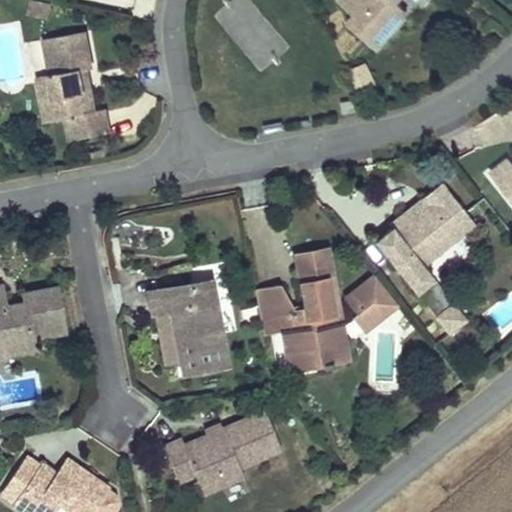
[(48,19),(51,4),(33,0),(31,0),(28,14),(48,19)]
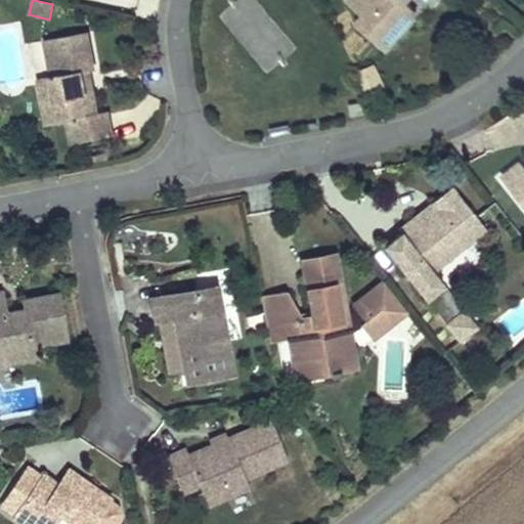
[(296,49),(252,0),(237,0),(218,17),(268,74),(296,49)]
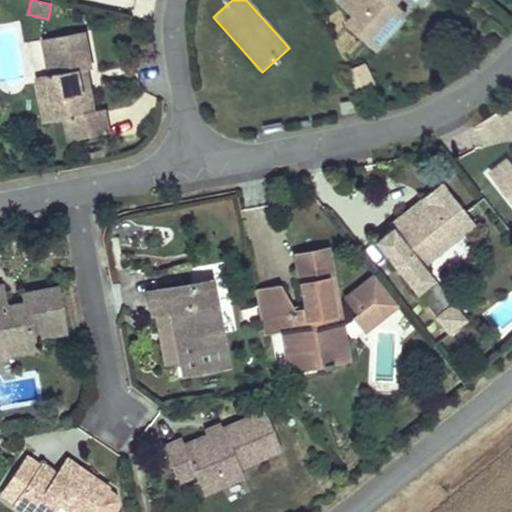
[(342,0),(340,3),(356,16),(349,24),(376,48),(408,11),(398,3),(400,0),(342,0)]
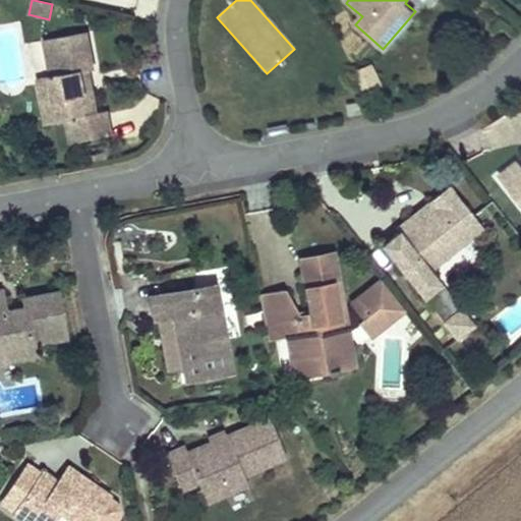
[(94,69),(87,33),(45,41),(52,76),(40,78),(45,104),(57,102),(61,122),(68,120),(72,143),(112,135),(107,112),(97,114),(93,94),(85,95),(81,72),(89,70),(94,69)]
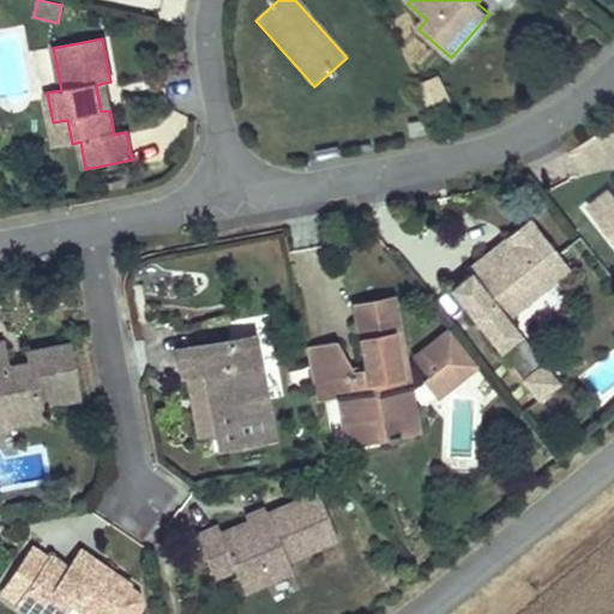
[(449,104),(437,77),(416,86),(429,113),(449,104)]
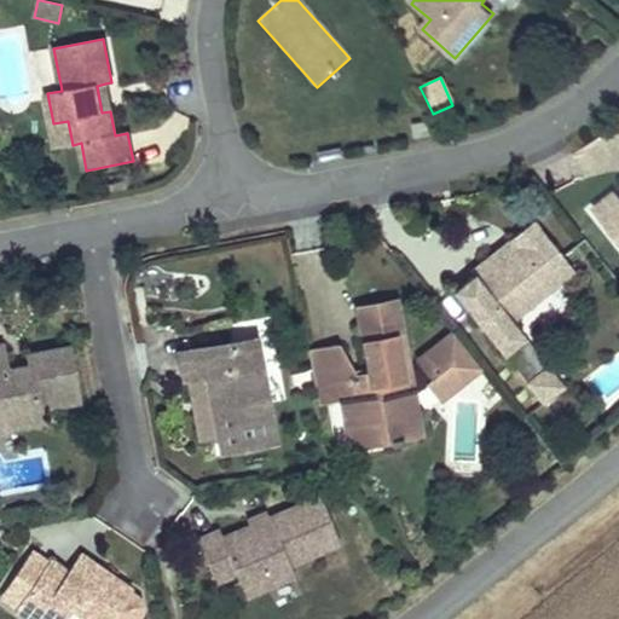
[(110,111),(105,84),(97,86),(102,113),(110,111)]
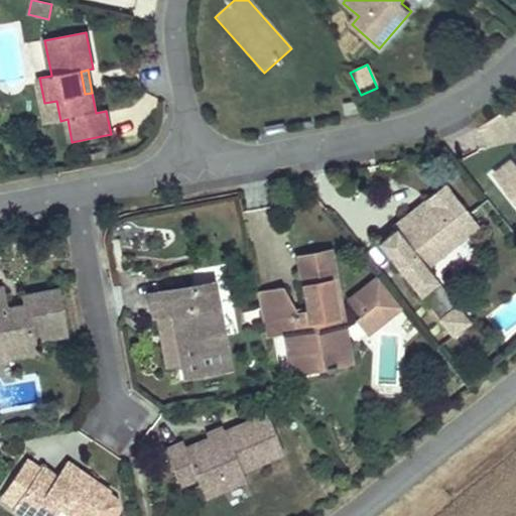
[(60,121),(56,101),(44,103),(48,123),(60,121)]
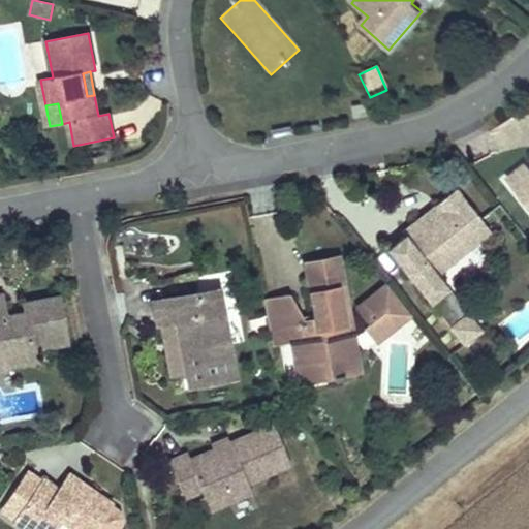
[(368,104),(353,106),(355,117),(369,114),(368,104)]
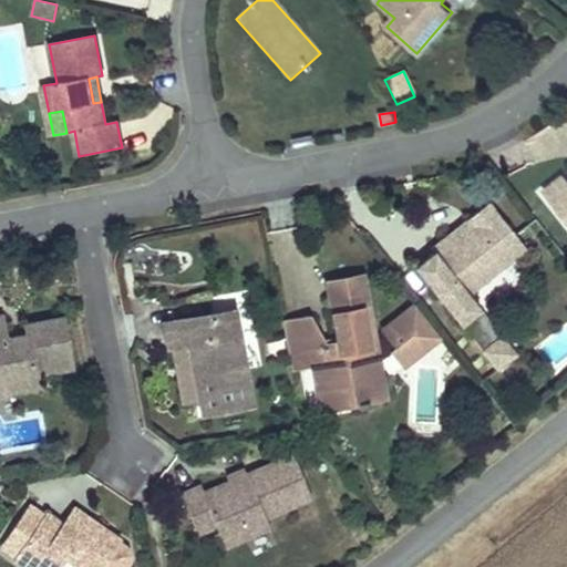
[(315,144),(313,135),(291,140),(294,148),(315,144)]
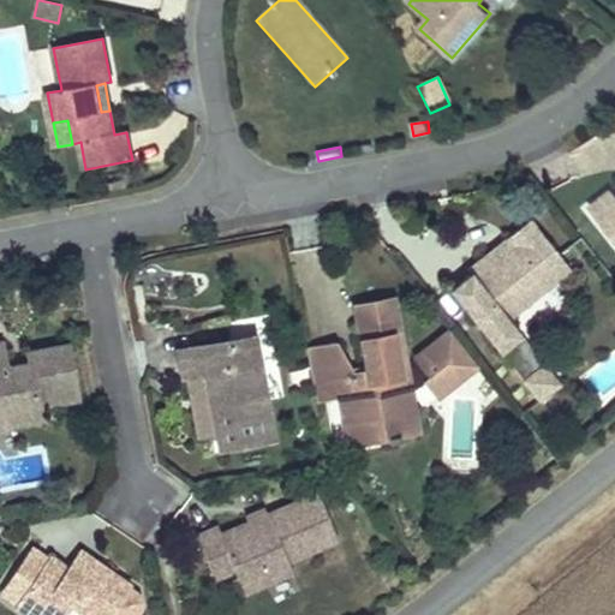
[(127,187),(126,180),(108,184),(109,191),(127,187)]
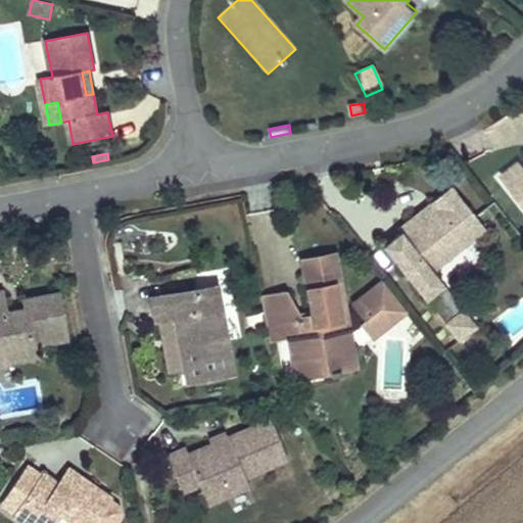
[(522,165),(521,162),(502,178),(522,204),(522,165)]
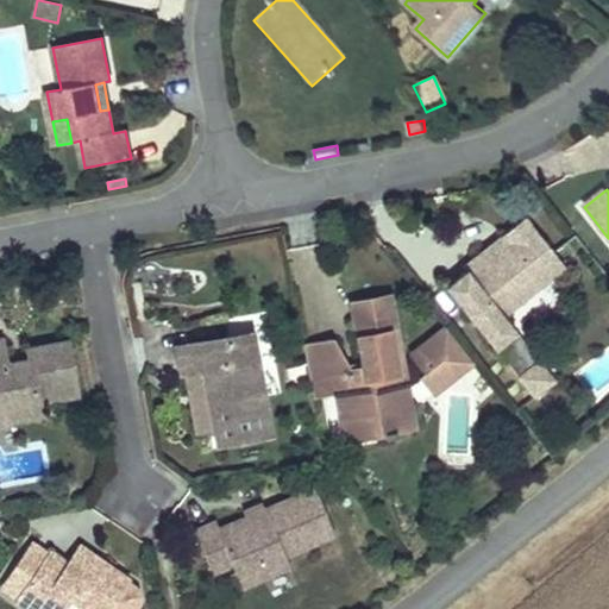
[(508,313),(565,268),(525,218),(501,236),(507,243),(469,274),(466,271),(465,272),(446,288),(496,350),(516,333),(507,321),(508,313)]
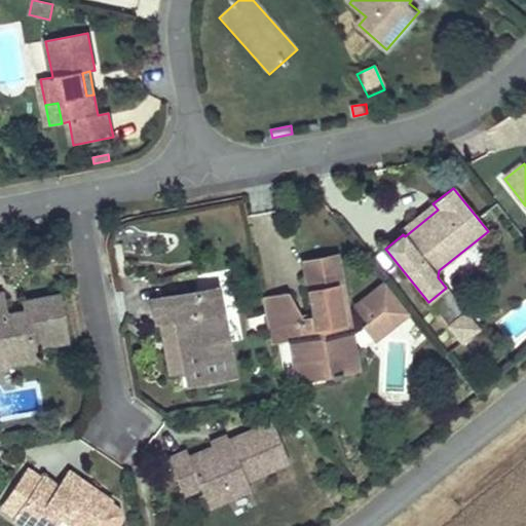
[(405,236),(438,210),(433,203),(399,231),(402,235),(403,234),(405,236)]
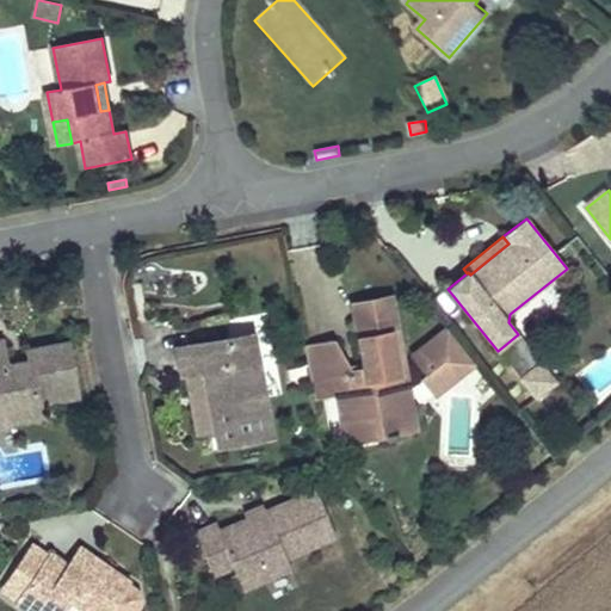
[(394,314),(392,297),(351,304),(355,321),(394,314)]
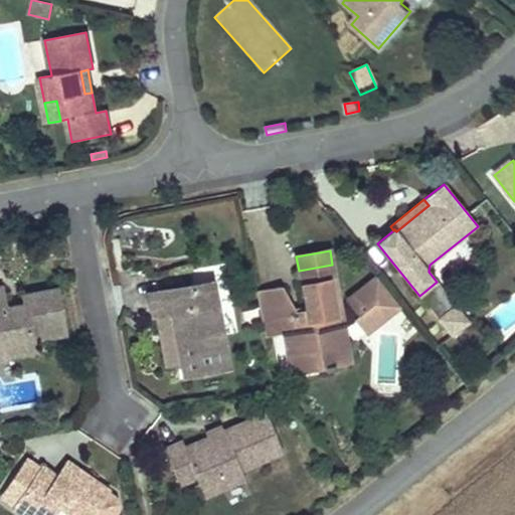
[(343,323),(340,304),(337,305),(335,296),(338,295),(332,265),(299,271),(306,310),(307,316),(297,318),(282,288),(256,293),(265,336),(284,333),(289,357),(314,352),(317,369),(325,368),(325,371),(334,369),(334,366),(351,363),(346,336),(342,337),(339,324),(343,323)]
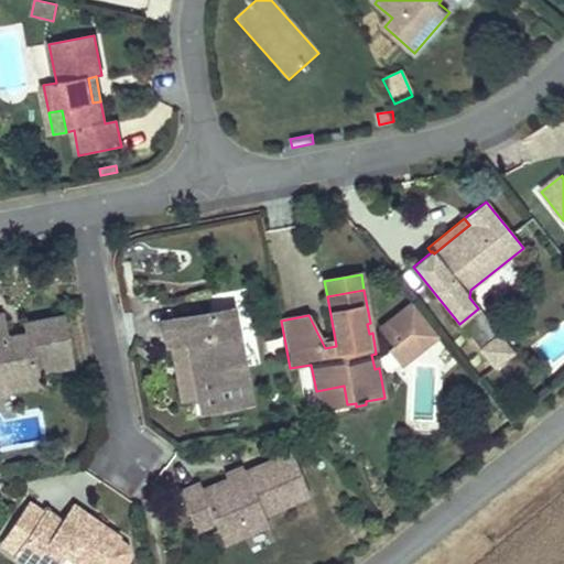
[(438,336),(413,303),(388,323),(401,340),(409,334),(422,349),(438,336)]
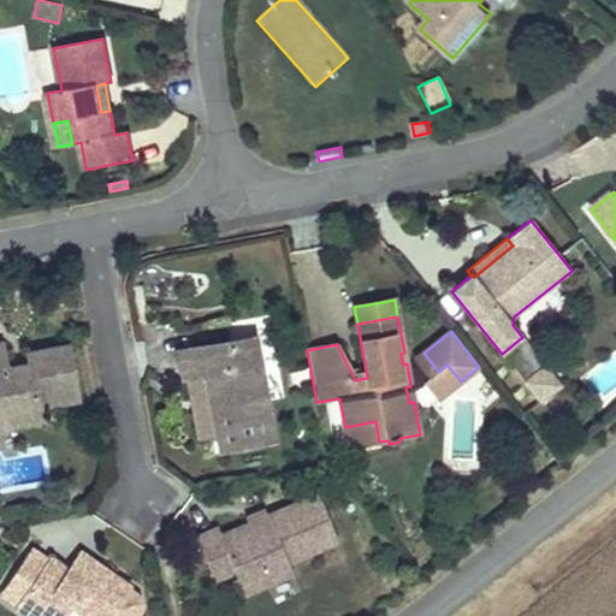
[(273,440),(259,357),(255,338),(178,351),(184,378),(189,378),(206,374),(217,433),(220,450),(273,440)]
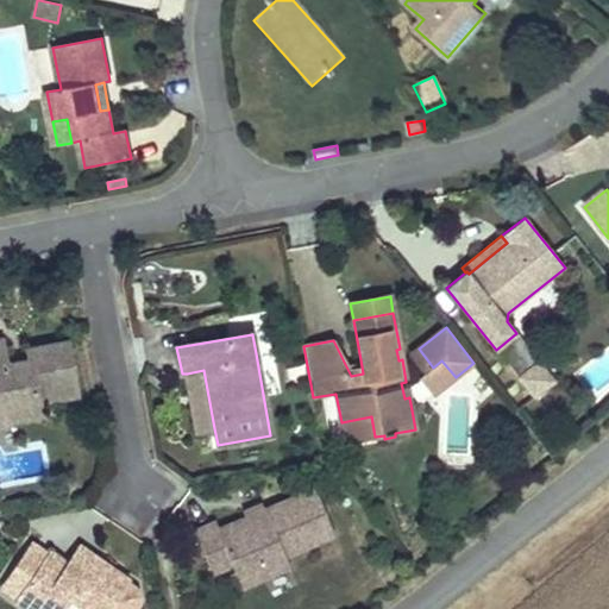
[(77,395),(67,343),(27,350),(30,360),(6,364),(1,340),(0,339),(0,412),(12,421),(42,415),(39,402),(77,395)]
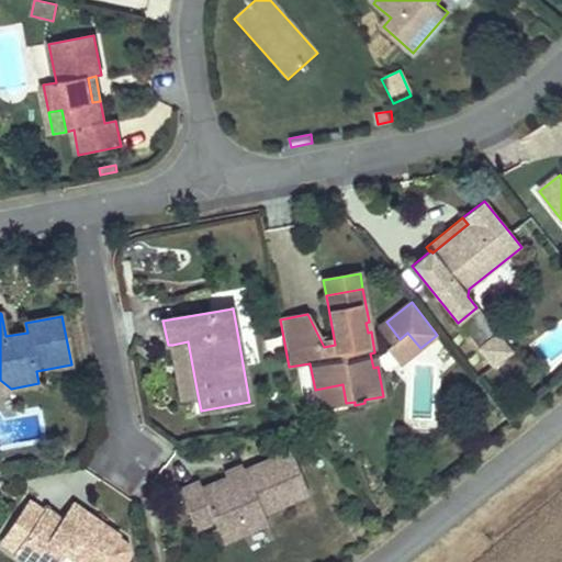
[(420,348),(407,333),(400,339),(386,322),(380,328),(392,344),(386,348),(400,364),(420,348)]
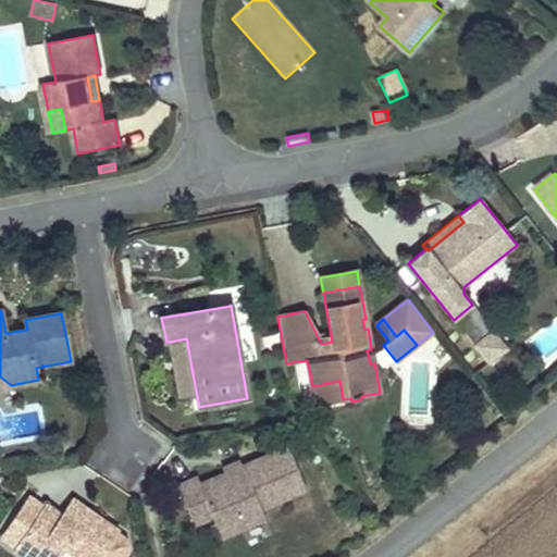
[(489,363),(507,349),(493,330),(473,345),(489,363)]
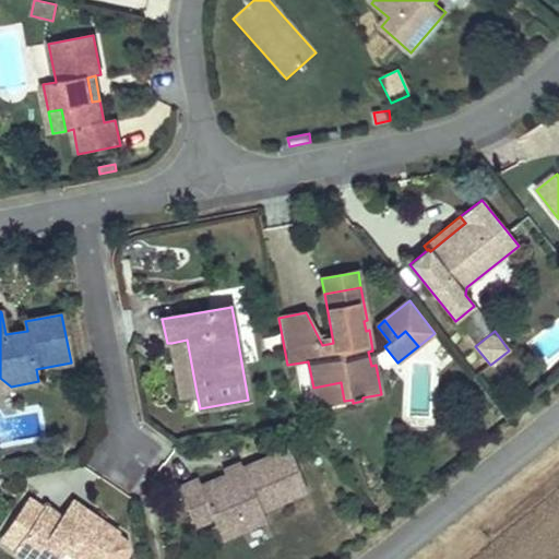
[(197,393),(187,340),(171,343),(181,396),(197,393)]
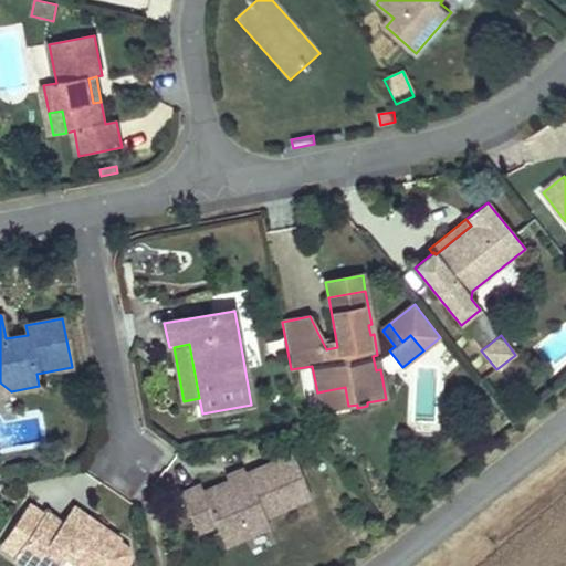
[(11,391),(0,383),(0,397),(4,397),(11,391)]
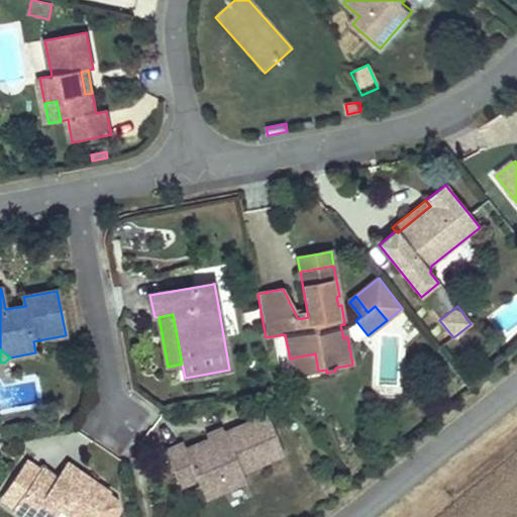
[(318,371),(315,353),(290,358),(293,376),(318,371)]
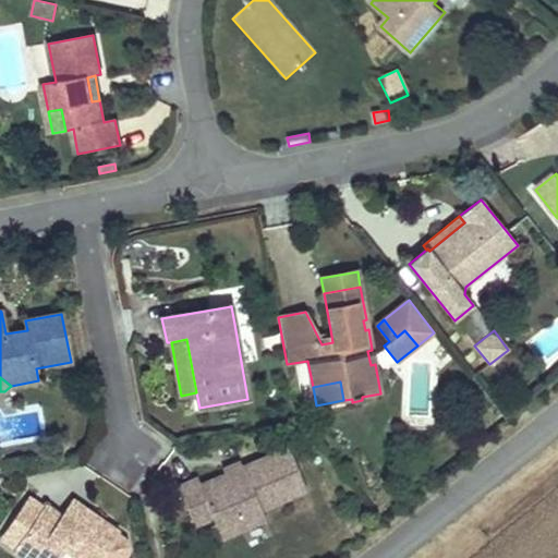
[(262,509),(306,489),(288,448),(242,468),(243,472),(228,480),(227,474),(201,486),(198,480),(179,488),(195,526),(214,518),(217,524),(237,517),(242,530),(266,519),(262,509)]
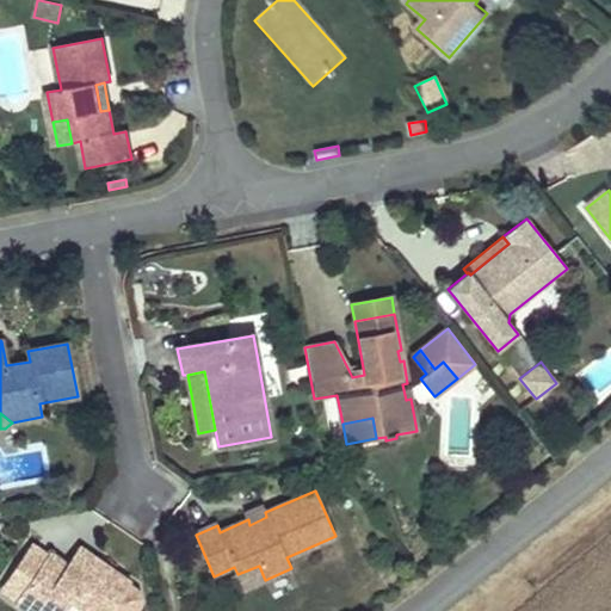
[(266,517),(265,512),(261,506),(245,513),(248,519),(250,525),(266,517)]
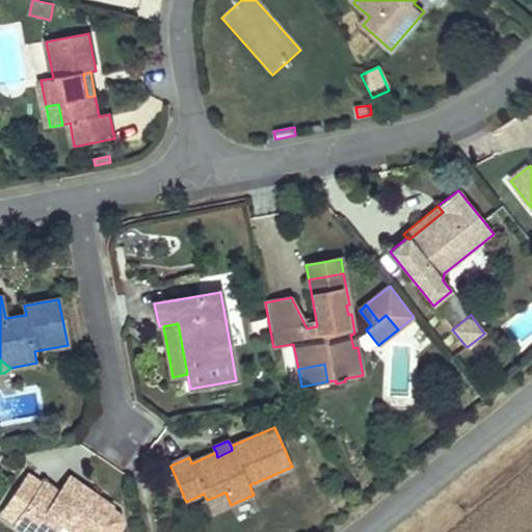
[(23,509),(41,483),(27,473),(8,500),(23,509)]
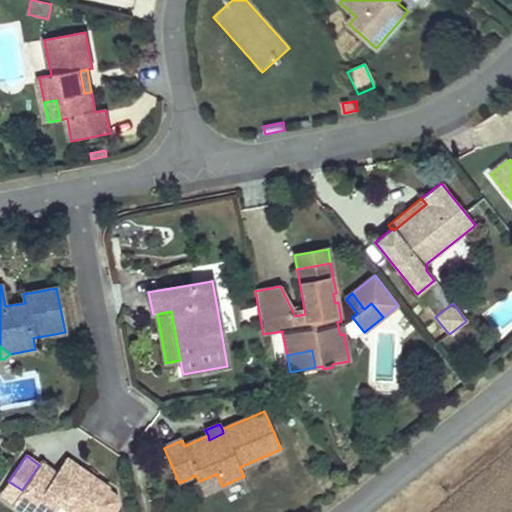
[(63,478),(74,463),(66,458),(55,473),(63,478)]
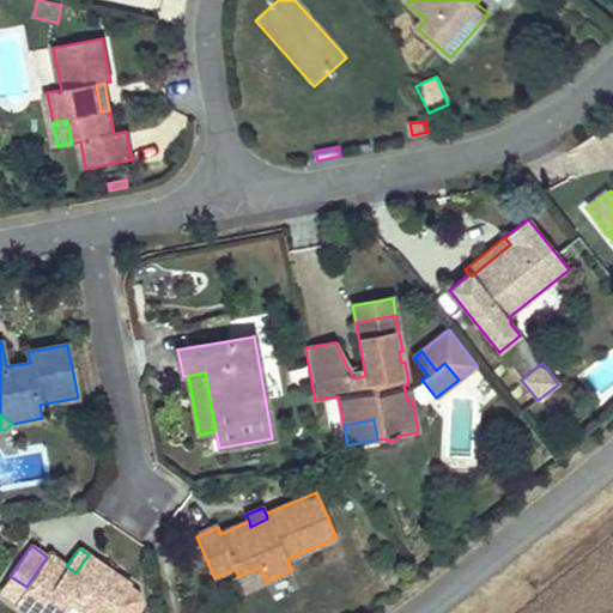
[(28,612),(65,612),(72,604),(85,612),(110,612),(131,584),(89,554),(76,572),(66,566),(49,554),(47,557),(26,587),(10,576),(0,589),(16,601),(14,604),(28,612)]
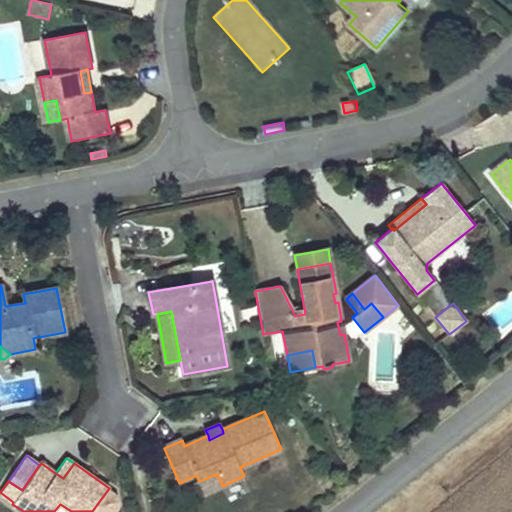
[(222,486),(217,474),(199,481),(204,494),(222,486)]
